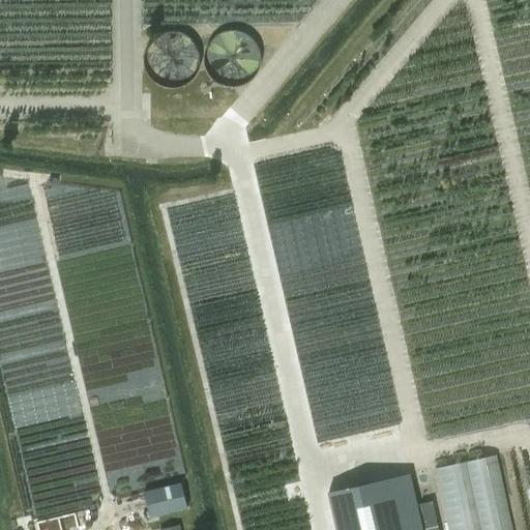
[(159,77),(174,84),(187,56),(194,43),(168,30),(154,59),(166,65),(159,77)]
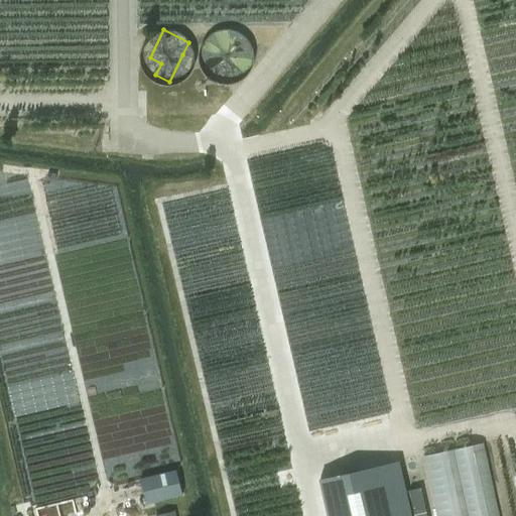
[(499,515),(484,441),(423,456),(435,515),(499,515)]
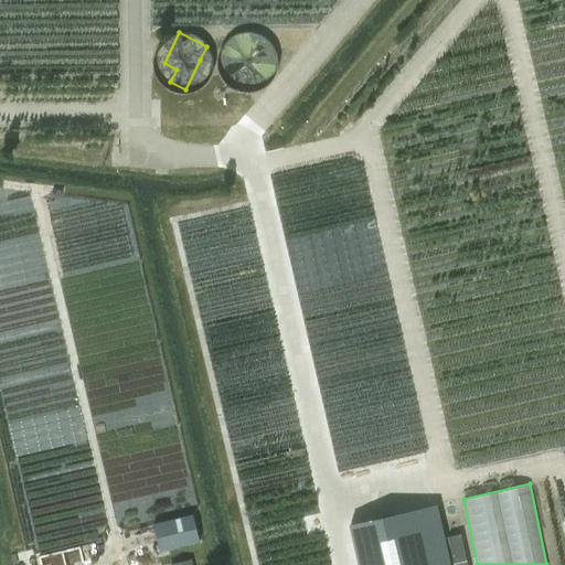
[(450,564),(437,504),(349,524),(358,564),(450,564)]
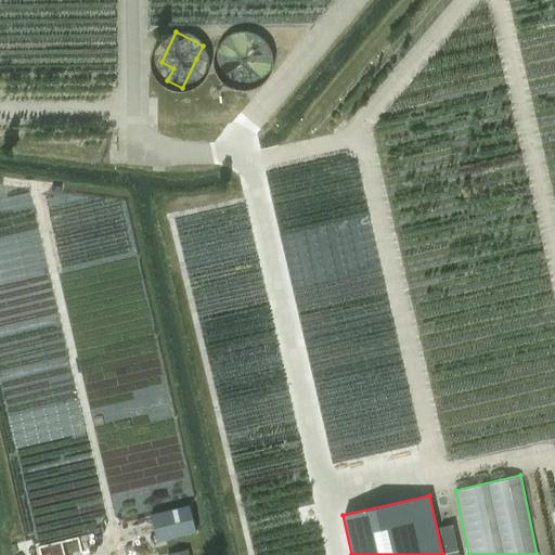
[(196,532),(190,508),(190,506),(151,516),(157,541),(196,532)]
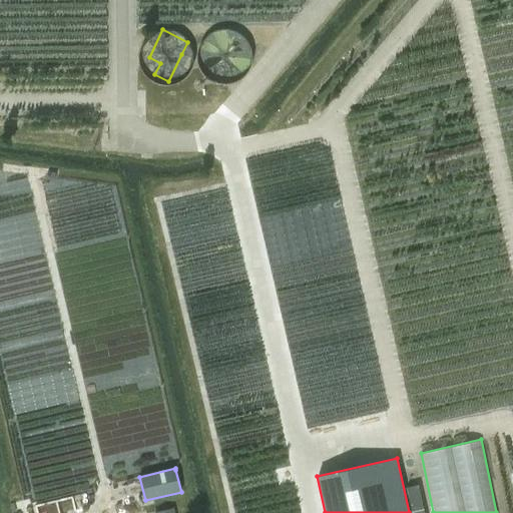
[(412,512),(424,512),(419,485),(406,488),(412,512)]
